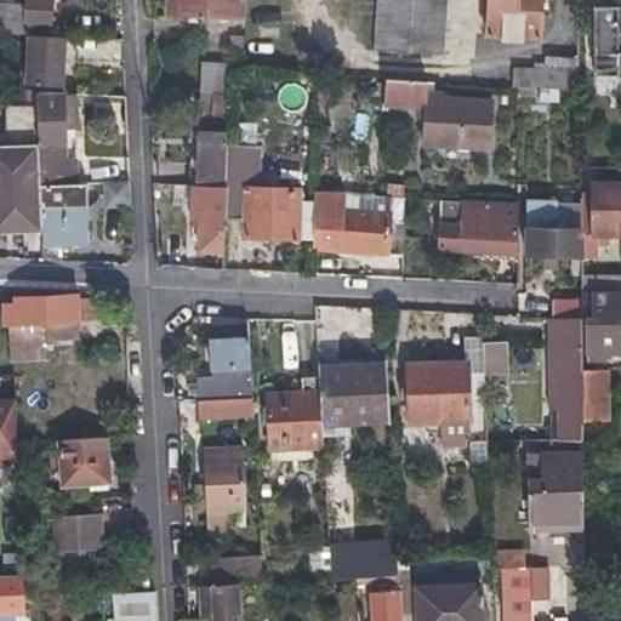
[(49,0),(26,0),(23,33),(28,33),(47,34),(49,0)]
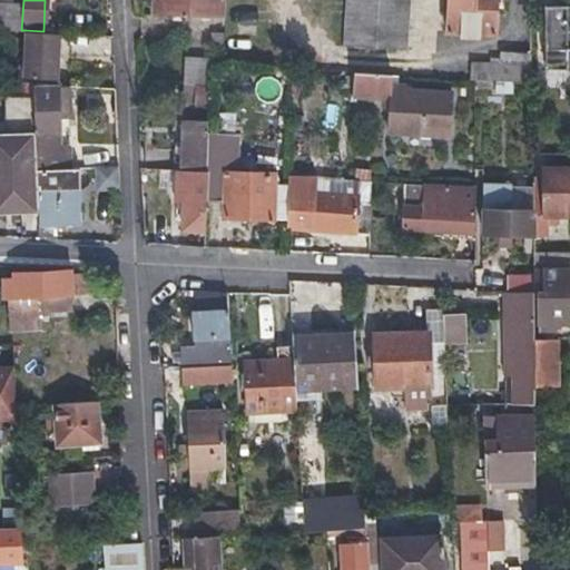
[(224,0),(151,0),(151,10),(223,16),(224,0)]
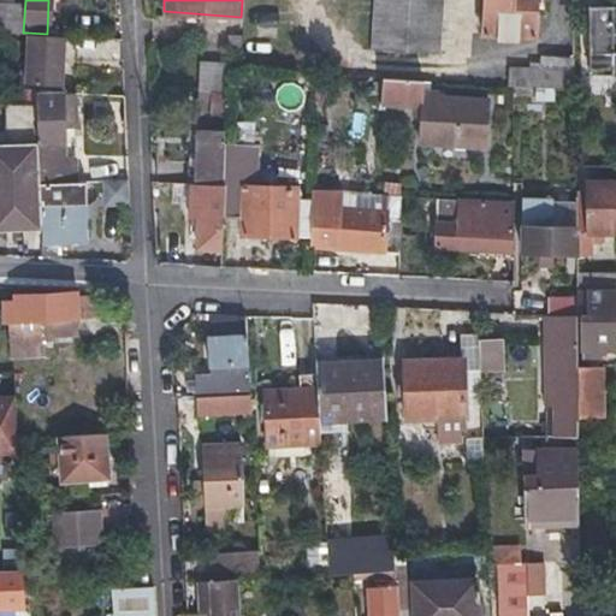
[(438,54),(440,5),(440,0),(372,0),(371,51),(438,54)]
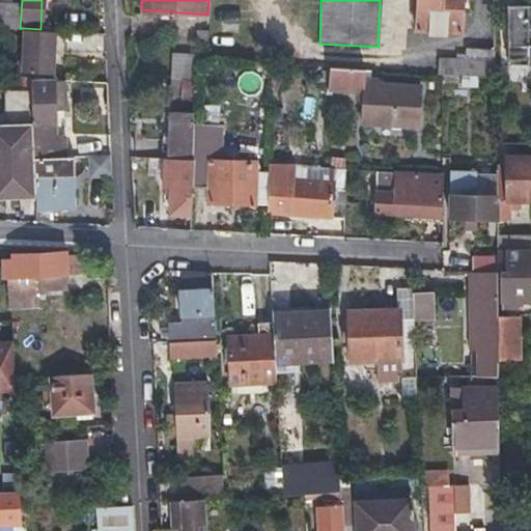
[(417,0),(416,30),(459,32),(460,0),(417,0)]
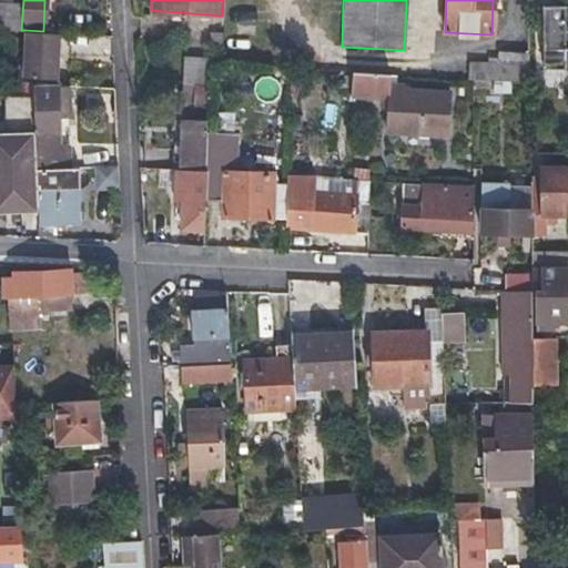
[(563,68),(567,67),(567,3),(543,4),(544,48),(563,48),(563,68)]
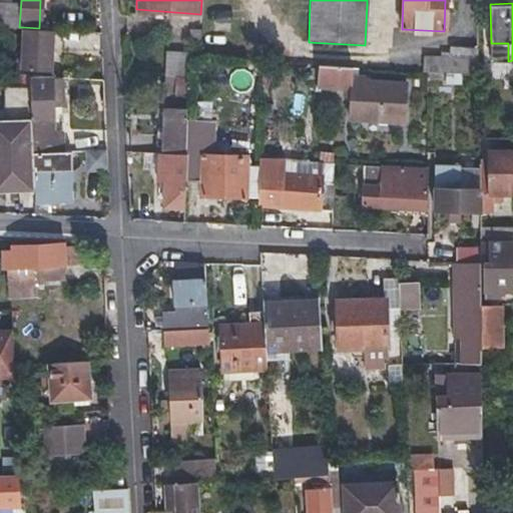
[(54,29),(39,28),(23,27),(21,67),(51,70),(54,29)]
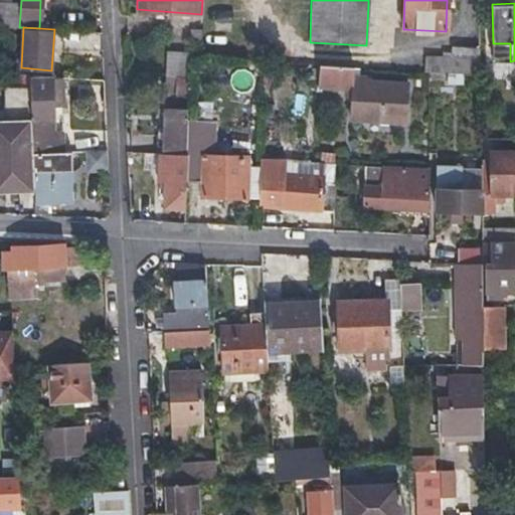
[(479,48),(464,47),(450,47),(449,55),(423,54),(422,70),(480,74),(479,48)]
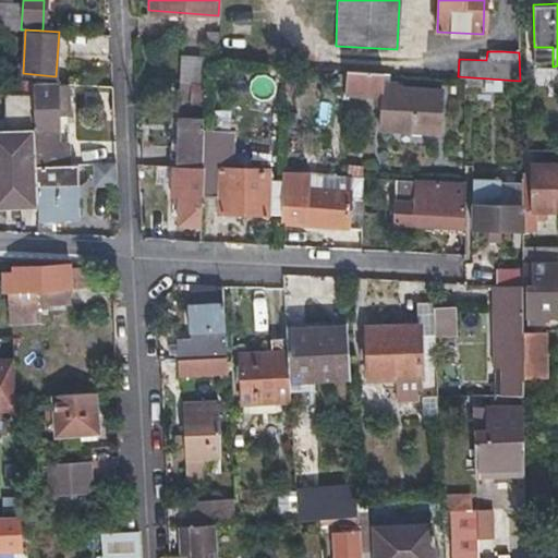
[(207,60),(201,60),(195,60),(194,84),(189,85),(189,105),(205,105),(207,60)]
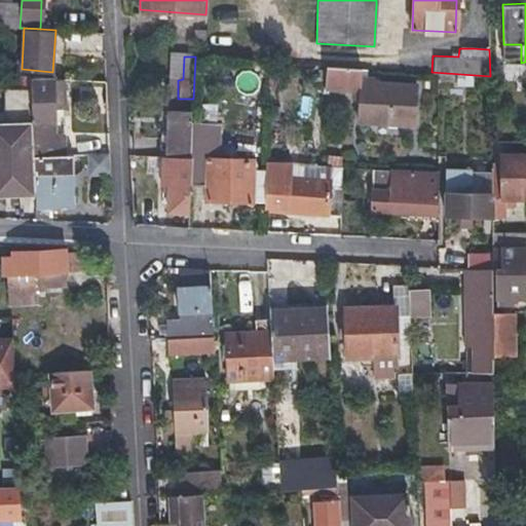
[(361,88),(360,105),(359,120),(411,123),(413,84),(364,81),(365,67),(326,65),(325,85),(361,88)]
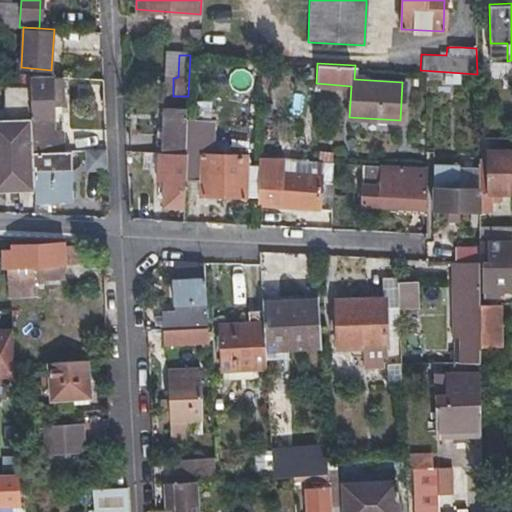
[(0,84),(31,84),(30,73),(0,71),(0,84)]
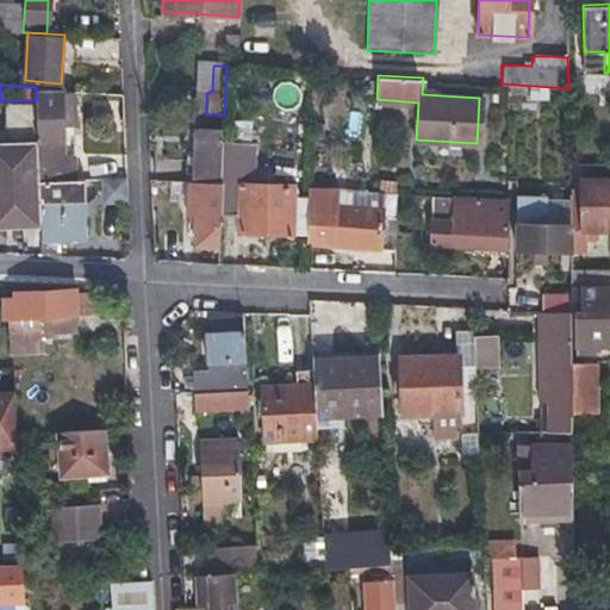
[(38,180),(73,179),(72,153),(62,154),(62,141),(72,141),(70,89),(36,87),(37,100),(37,143),(38,180)]
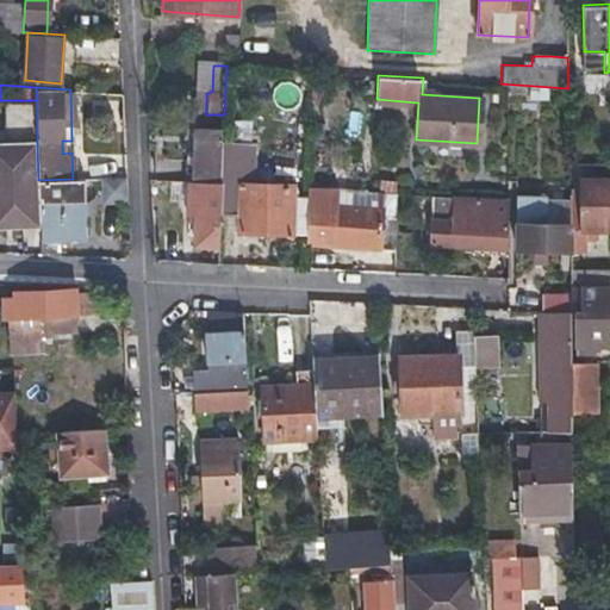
[(35,143),(37,143),(37,100),(0,100),(0,219),(37,222),(35,143)]
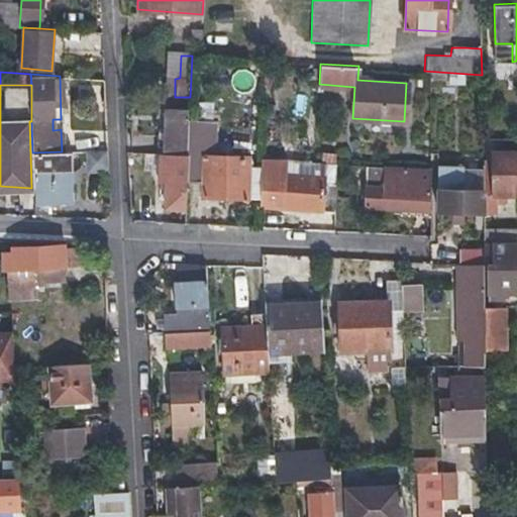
[(156,151),(160,151),(188,151),(190,105),(165,103),(164,131),(157,131),(156,151)]
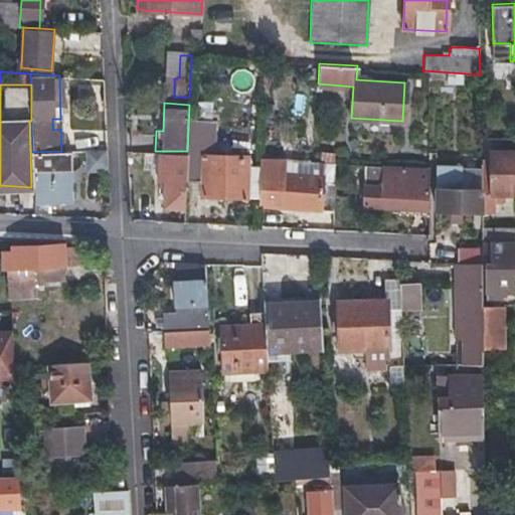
[(71,151),(61,151),(32,152),(33,199),(72,198),(71,151)]
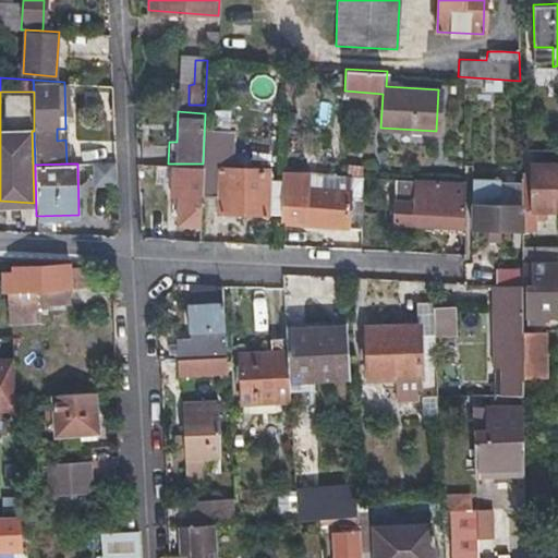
[(202,223),(202,195),(203,166),(203,164),(172,164),(172,194),(179,194),(179,223),(202,223)]
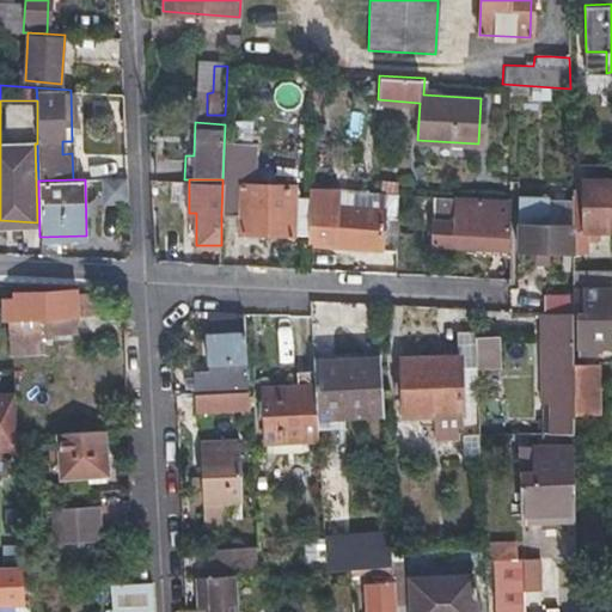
[(240,232),(306,233),(307,195),(291,195),(291,183),(222,182),(221,214),(240,214),(240,232)]
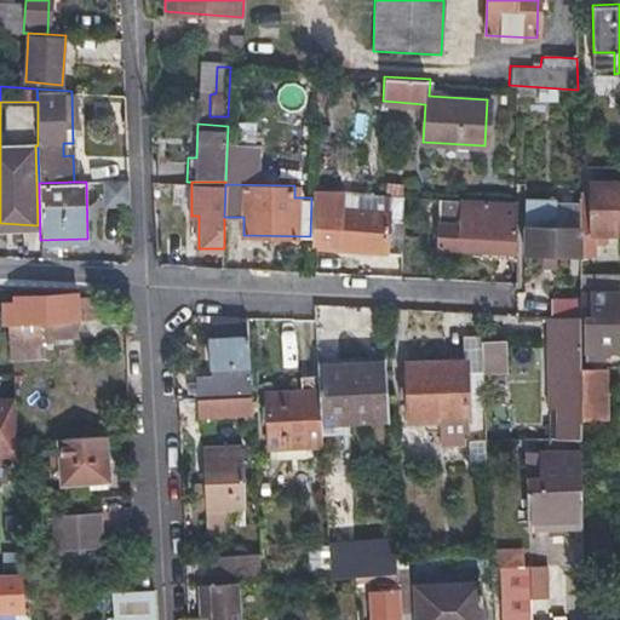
[(311,197),(310,236),(310,248),(400,252),(402,195),(373,191),(311,190),(311,197)]
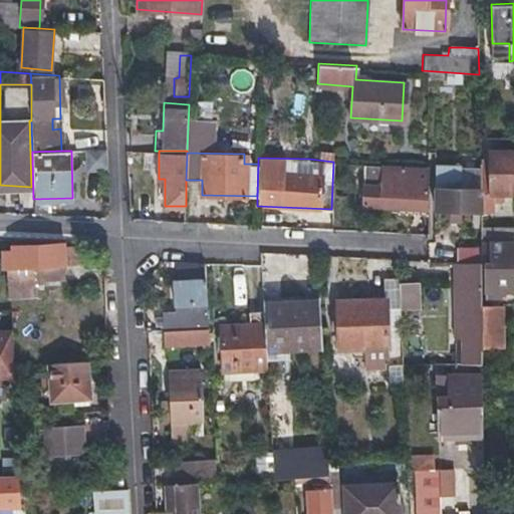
[(417,166),(399,165),(380,164),(380,185),(364,184),(364,204),(427,207),(427,178),(417,178),(417,166)]
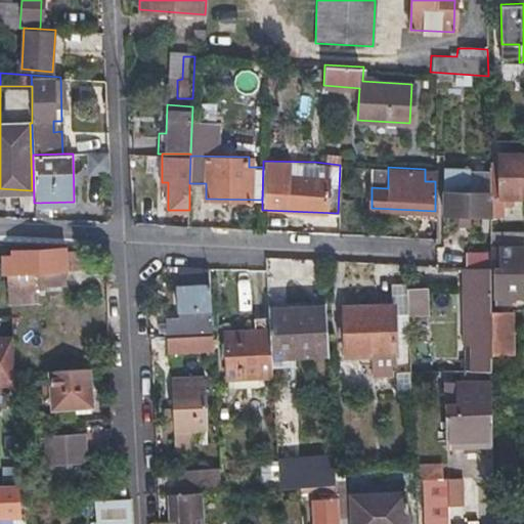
[(444,213),(489,215),(489,199),(489,170),(444,170),(444,213)]
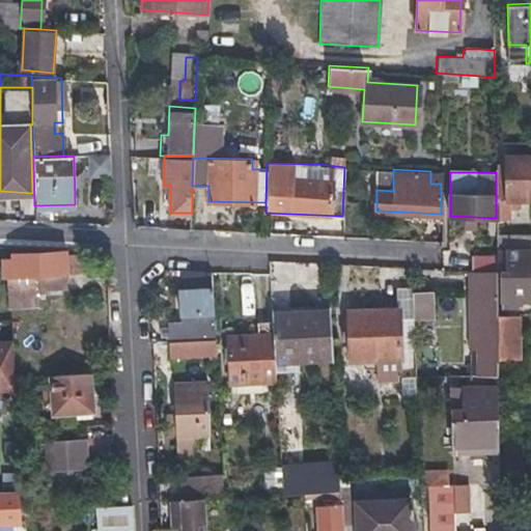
[(520,211),(520,205),(519,200),(530,199),(530,177),(506,178),(506,201),(496,201),(496,218),(509,218),(509,212),(520,211)]
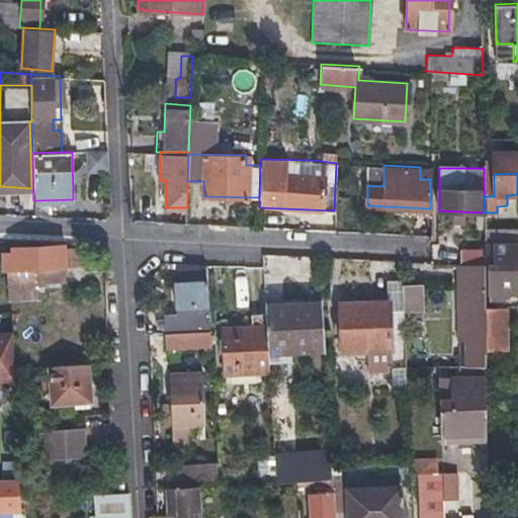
[(485,261),(485,267),(490,267),(491,299),(505,299),(505,292),(517,293),(517,280),(517,261),(517,227),(484,227),(485,247),(485,261)]
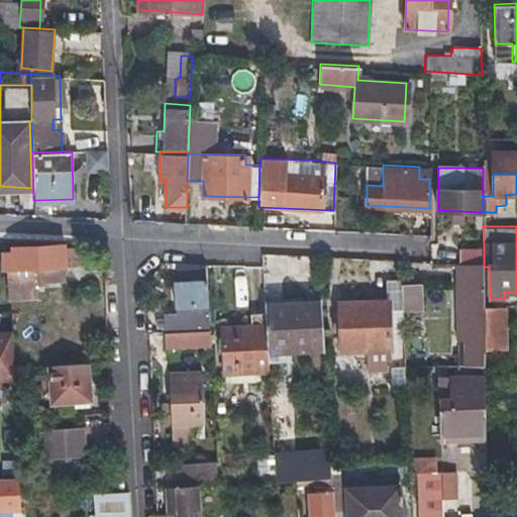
[(11,252),(8,252),(5,252),(2,253),(3,270),(7,270),(9,295),(38,293),(38,286),(37,268),(64,266),(62,244),(11,248),(11,252)]
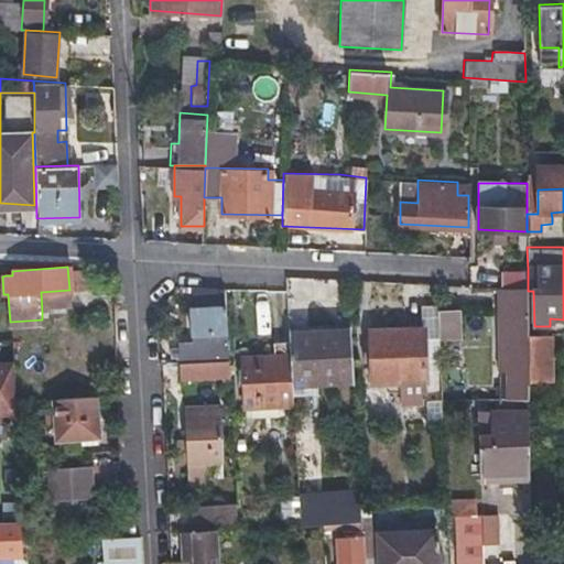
[(511,284),(528,284),(528,269),(510,268),(511,284)]
